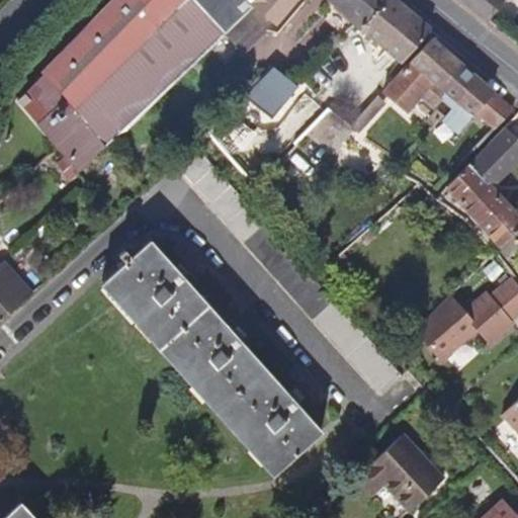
[(65,157),(78,173),(106,147),(118,132),(124,130),(161,93),(174,80),(201,55),(225,33),(247,12),(252,7),(275,23),(294,0),(111,0),(42,71),(15,101),(59,149),(65,157)]
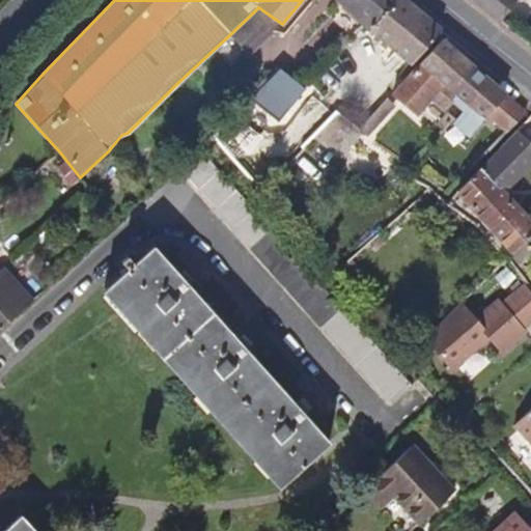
[(396,0),(338,0),(339,0),(341,2),(330,17),(355,37),(365,27),(369,32),(396,0)]
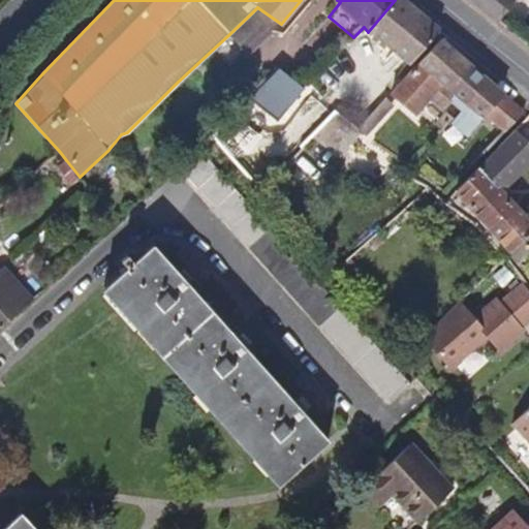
[(402,0),(395,0),(368,32),(409,66),(439,31),(424,18),(402,0)]
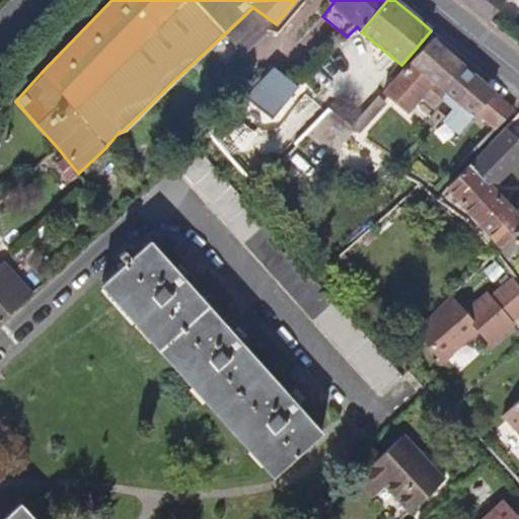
[(463,0),(490,21),(506,0),(463,0)]
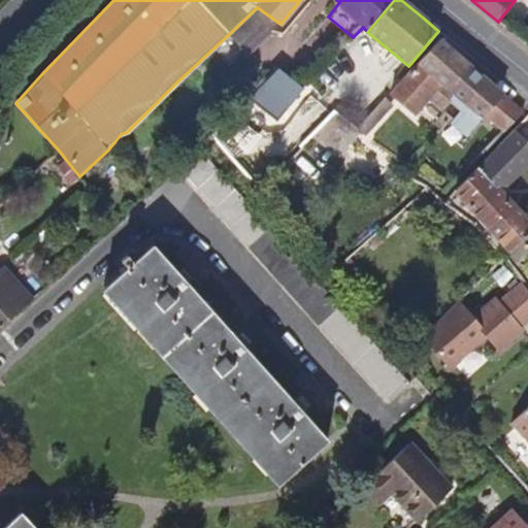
[(252,12),(229,34),(249,54),(274,28),(252,12)]
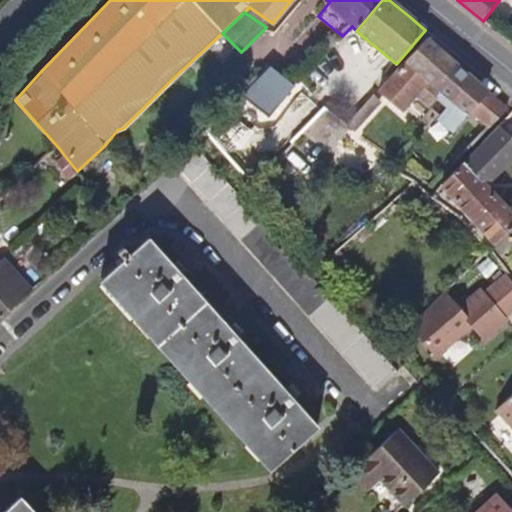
[(455,65),(425,40),(380,90),(402,108),(407,102),(420,114),(436,96),(430,92),(455,65)]
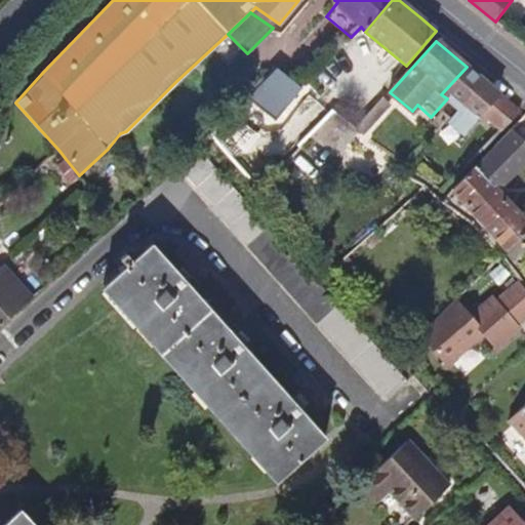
[(520,113),(467,67),(441,94),(447,98),(458,110),(449,119),(465,134),(484,115),(500,131),(520,113)]
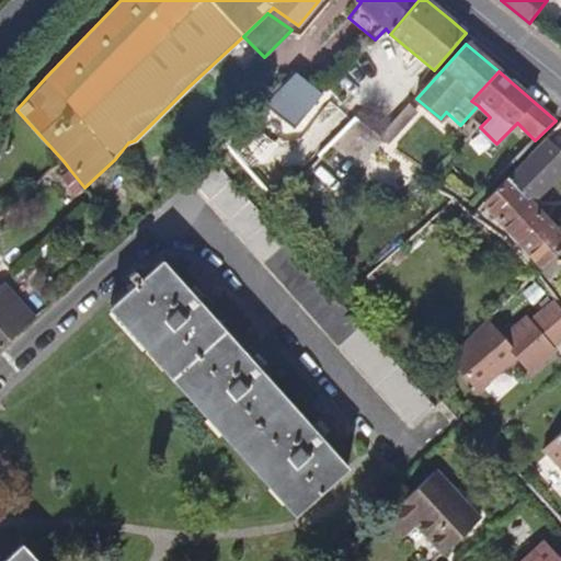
[(320,93),(296,72),(283,84),(309,107),(320,93)]
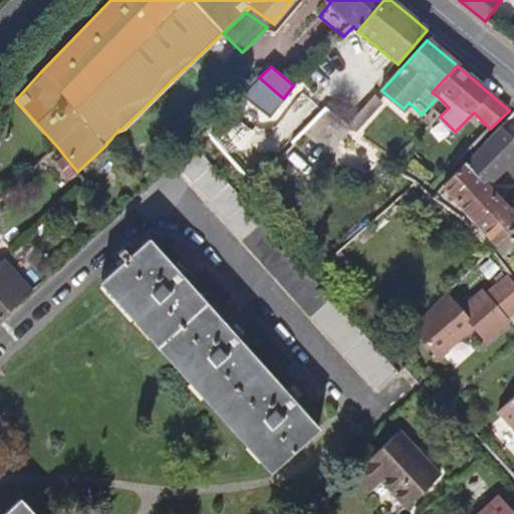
[(374,97),(349,124),(356,131),(380,103),(374,97)]
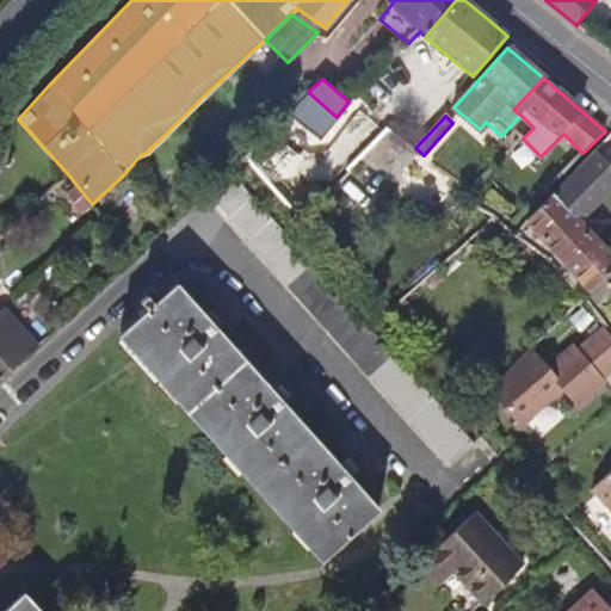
[(388,129),(364,155),(392,179),(417,154),(413,150),(388,129)]
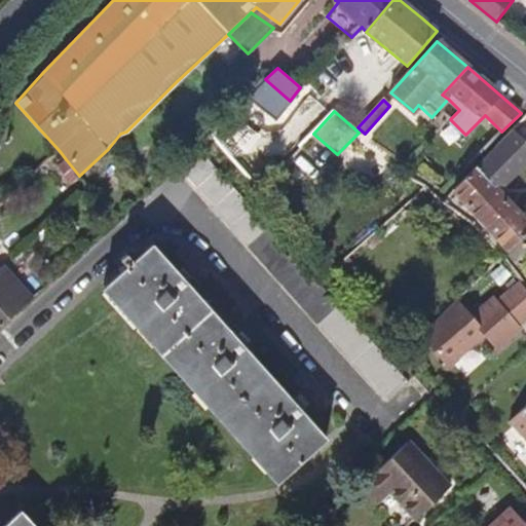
[(505,253),(525,232),(525,219),(499,191),(525,165),(525,141),(514,127),(453,190),(475,218),(505,253)]
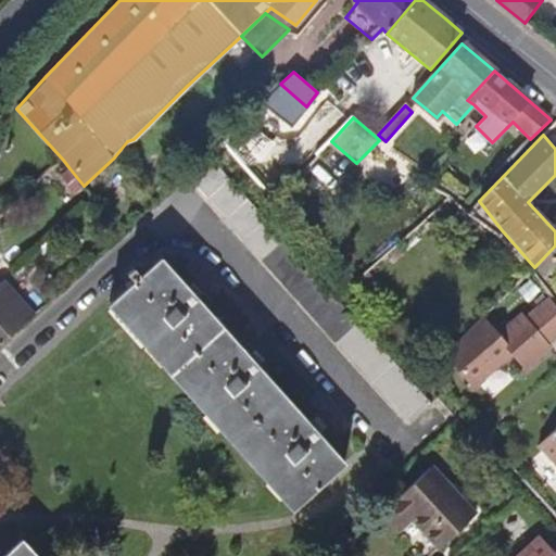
[(211,158),(189,178),(409,424),(430,403),(211,158)]
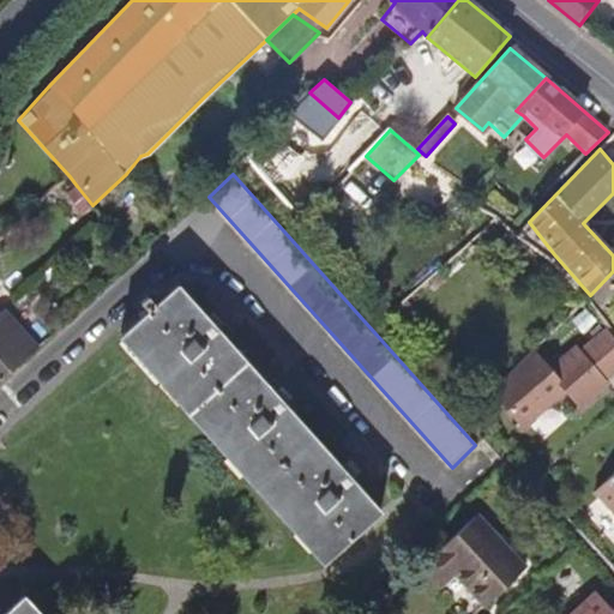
[(92,205),(77,186),(67,194),(84,214),(94,206),(92,205)]
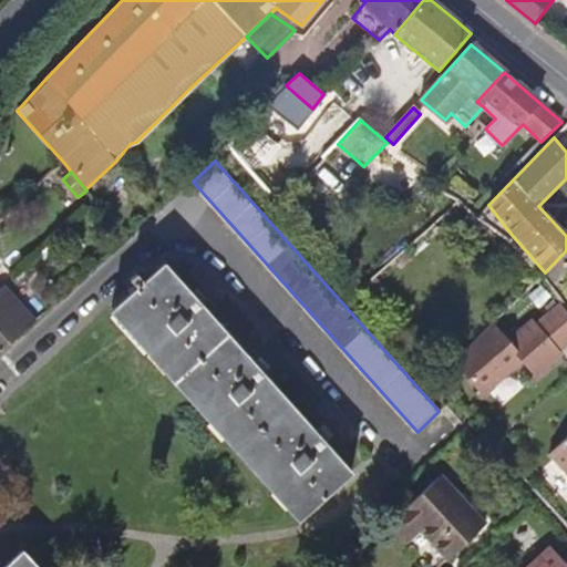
[(175,194),(176,195),(186,184),(176,174),(166,184),(175,194)]
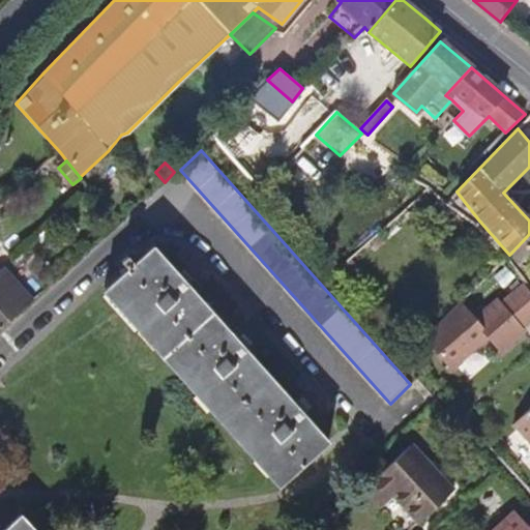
[(124,171),(117,177),(123,185),(131,178),(124,171)]
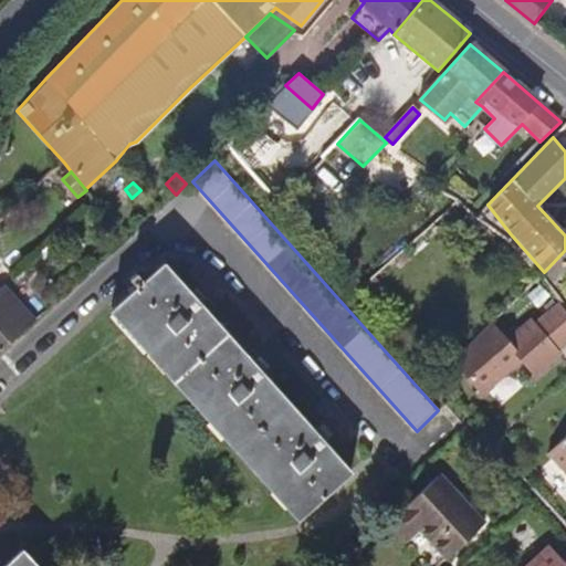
[(352,472),(165,263),(144,282),(136,274),(130,280),(137,287),(114,307),(302,517),(352,472)]
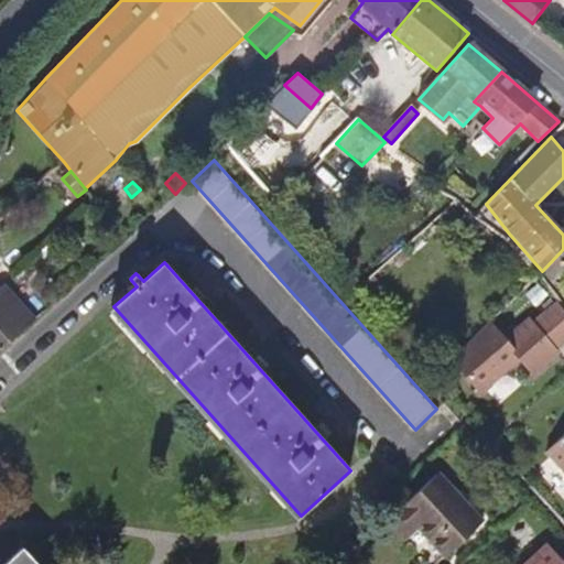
[(372,277),(360,288),(367,295),(379,283),(372,277)]
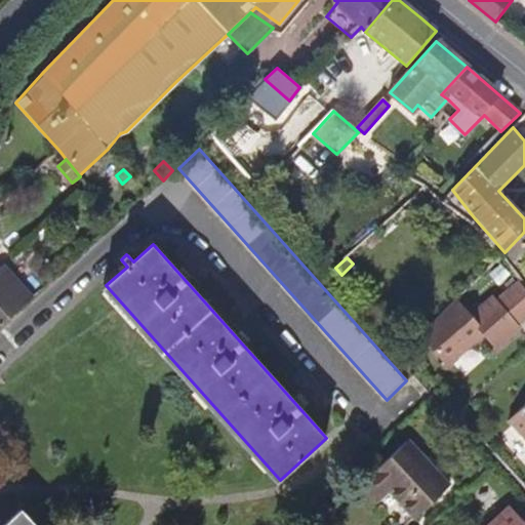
[(0,266),(0,325),(32,296),(2,264),(0,266)]
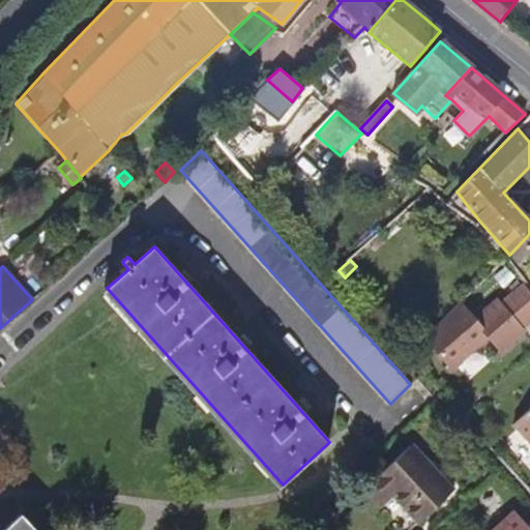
[(505,267),(496,275),(505,286),(514,277),(505,267)]
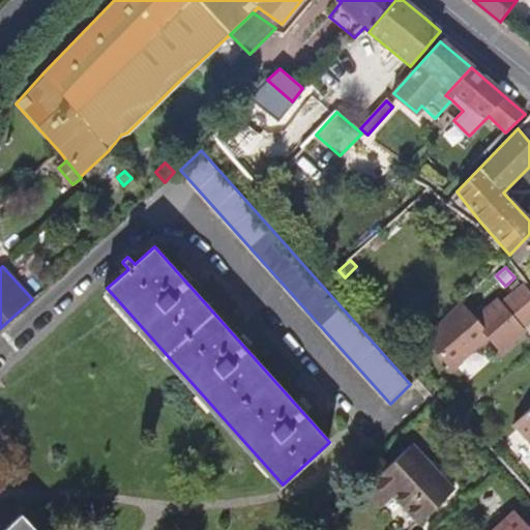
[(460,302),(424,336),(452,369),(489,337),(502,352),(525,332),(522,328),(529,320),(529,290),(525,284),(501,304),(498,301),(475,321),(460,302)]
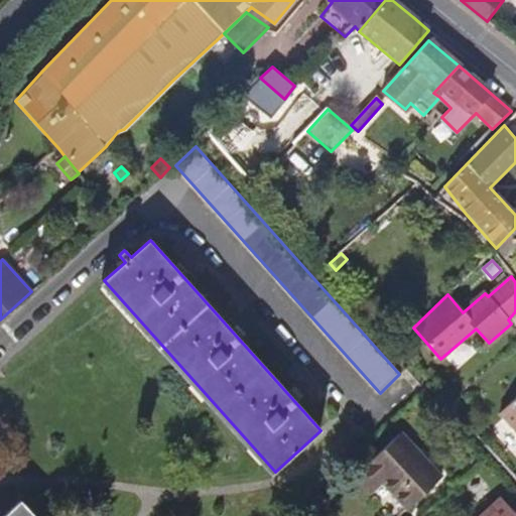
[(275,472),(104,280),(100,284),(271,475),(275,472)]
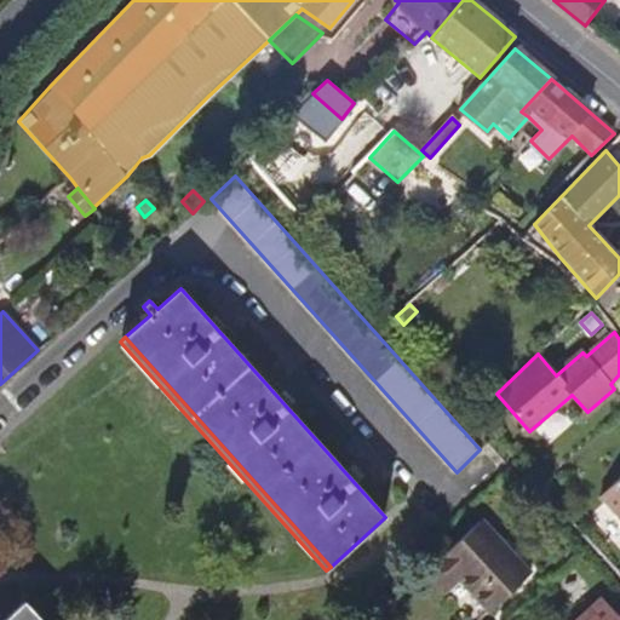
[(619,477),(601,497),(619,518),(619,477)]
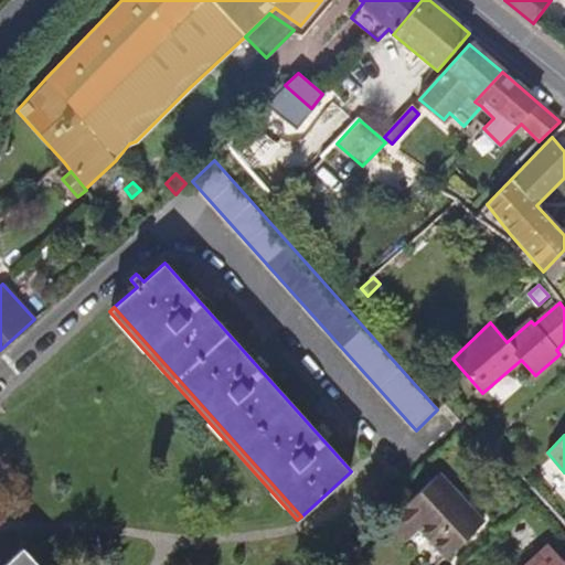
[(438,475),(388,521),(405,539),(418,526),(447,557),(483,523),(438,475)]
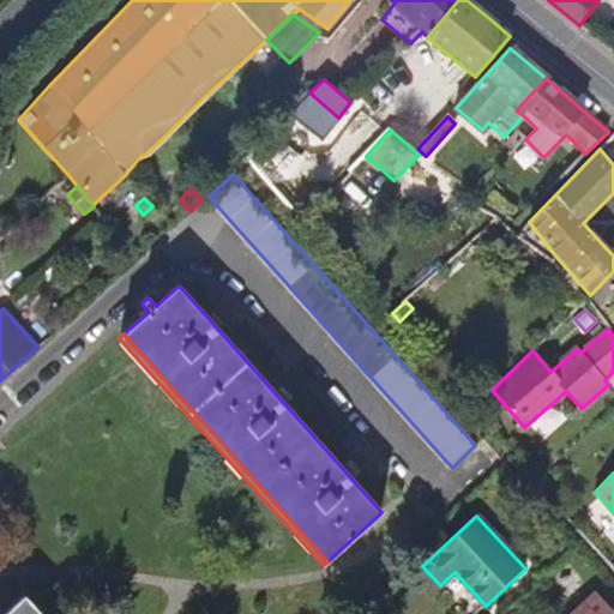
[(613,613),(613,612),(596,594),(573,613),(613,613)]
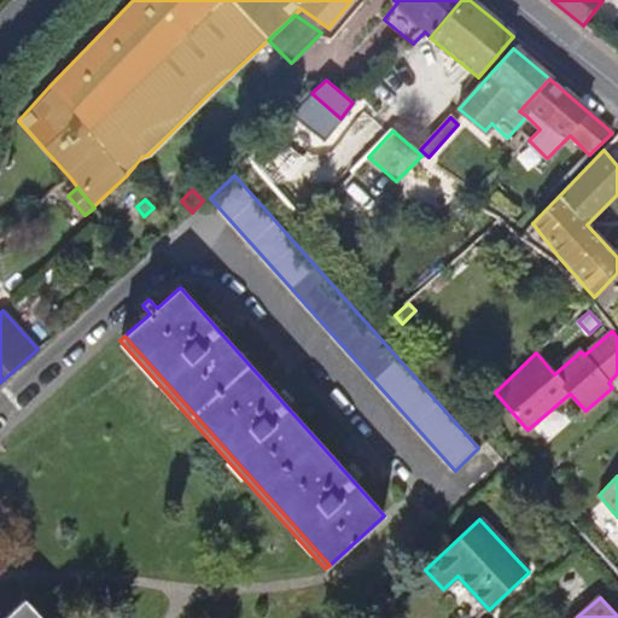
[(40,617),(25,601),(5,617),(40,617)]
